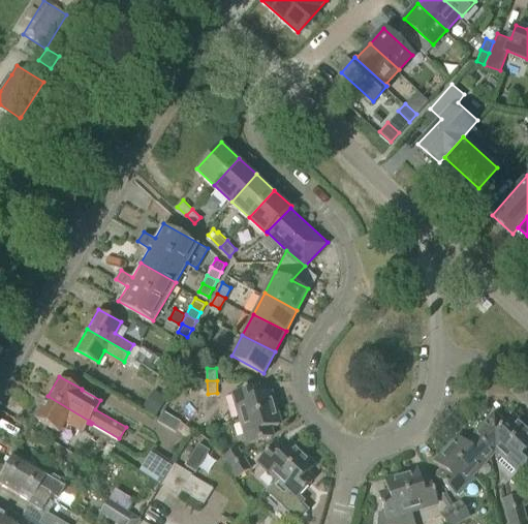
[(260,396),(256,383),(236,390),(244,415),(274,406),(270,394),(260,396)]
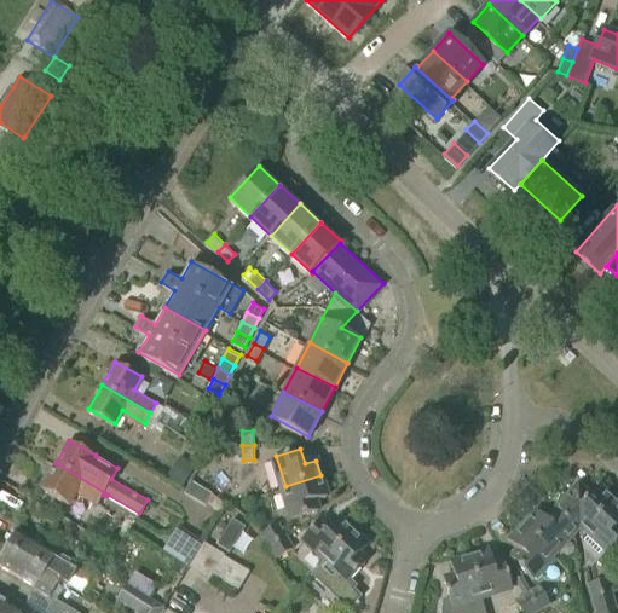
[(167,474),(182,483),(195,462),(180,454),(167,474)]
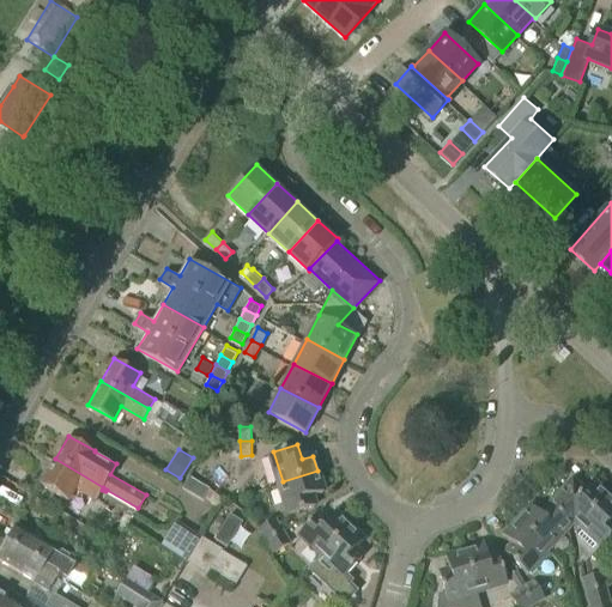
[(103,487),(55,459),(42,483),(70,497),(76,486),(97,498),(102,490),(103,489),(103,487)]
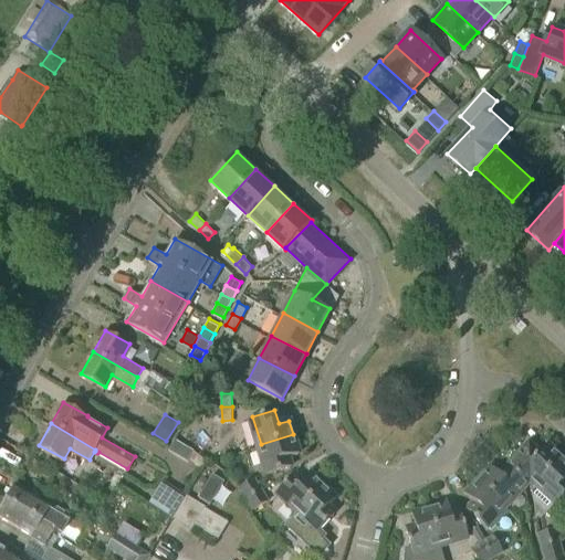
[(269,472),(291,465),(286,451),(297,447),(293,434),(261,444),(269,472)]
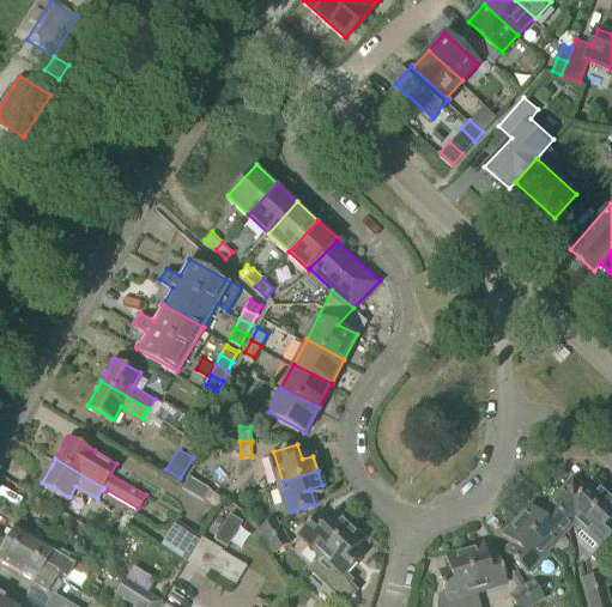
[(585,490),(575,480),(553,503),(551,505),(544,514),(563,530),(575,519),(581,523),(607,495),(593,481),(585,490)]
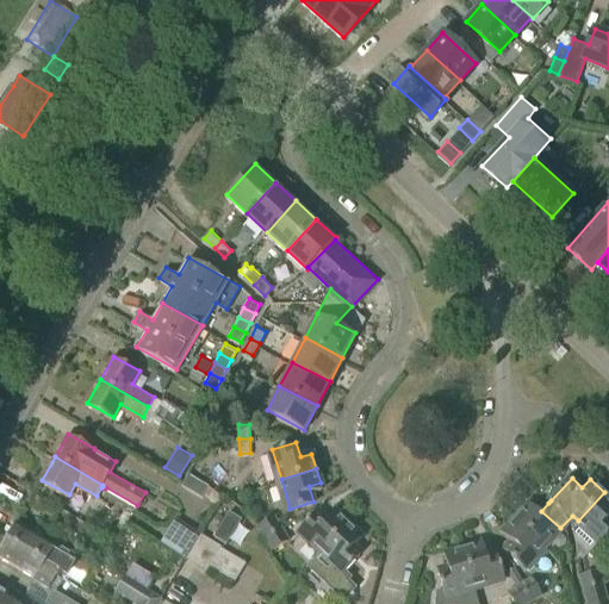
[(601,542),(608,531),(608,496),(604,492),(578,521),(575,525),(578,555),(585,555),(600,541),(601,542)]
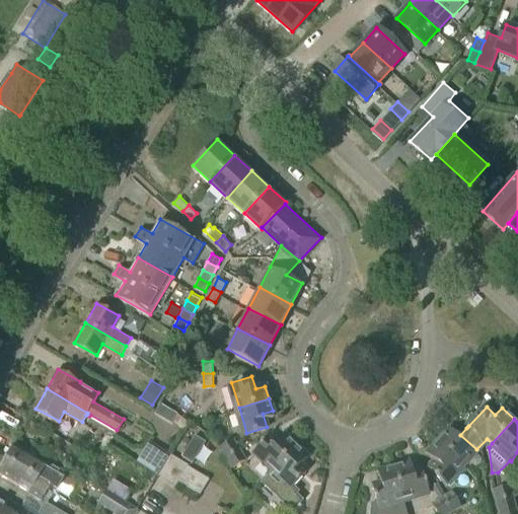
[(464,462),(476,449),(460,435),(452,427),(441,440),(464,462)]
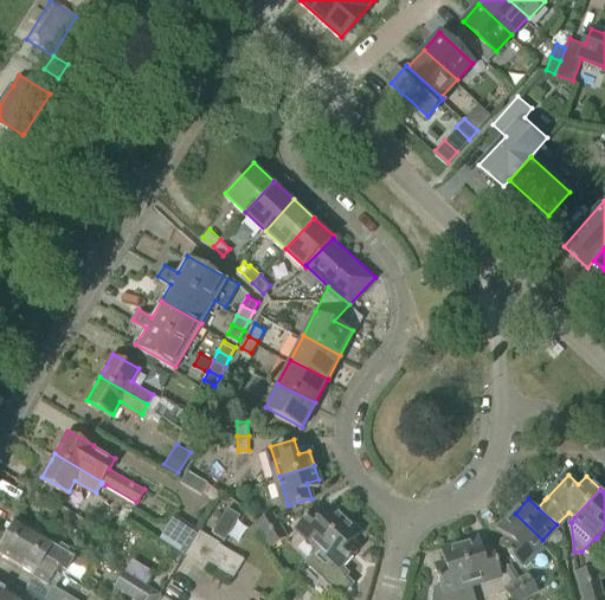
[(229,505),(214,529),(226,536),(240,514),(229,505)]
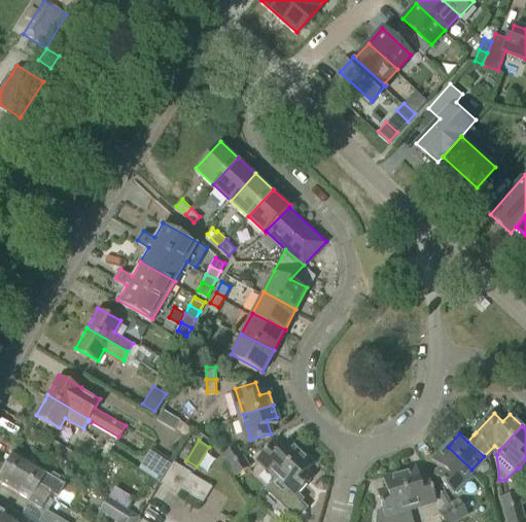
[(283,449),(274,441),(259,455),(279,475),(302,452),(290,442),(283,449)]
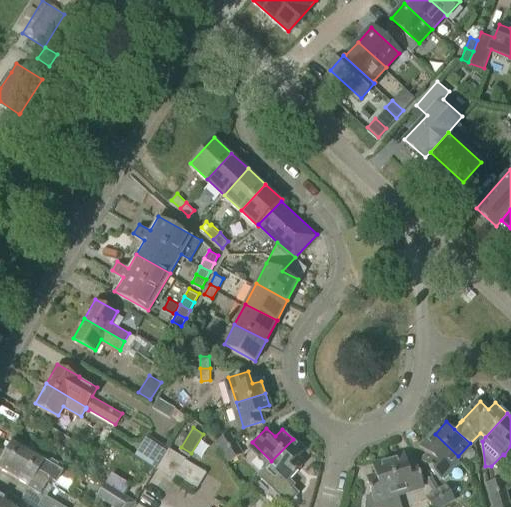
[(231,431),(216,440),(222,450),(237,441),(231,431)]
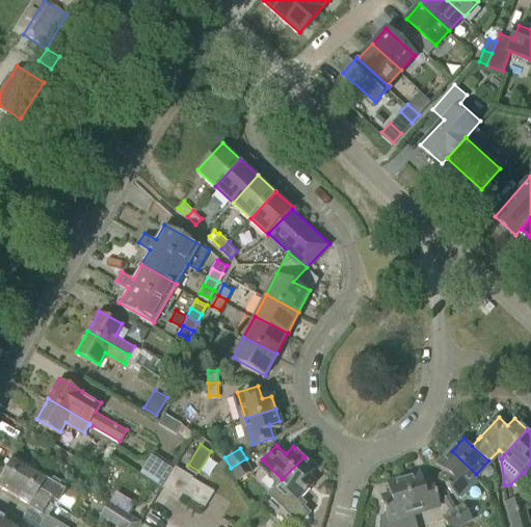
[(457,495),(476,474),(452,451),(443,460),(440,464),(447,472),(440,479),(457,495)]
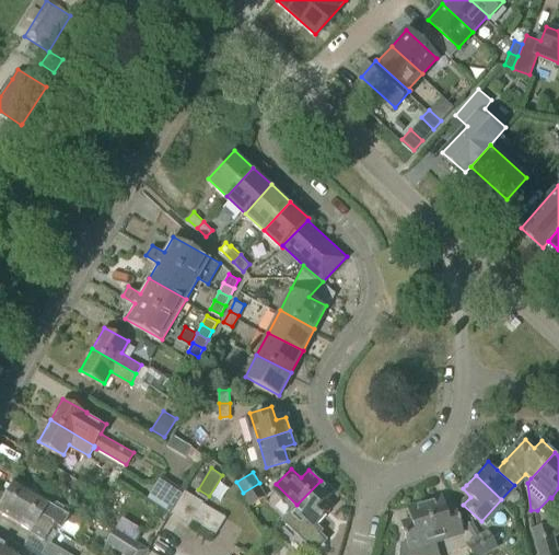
[(62,527),(71,511),(18,478),(9,493),(42,512),(59,524),(62,527)]
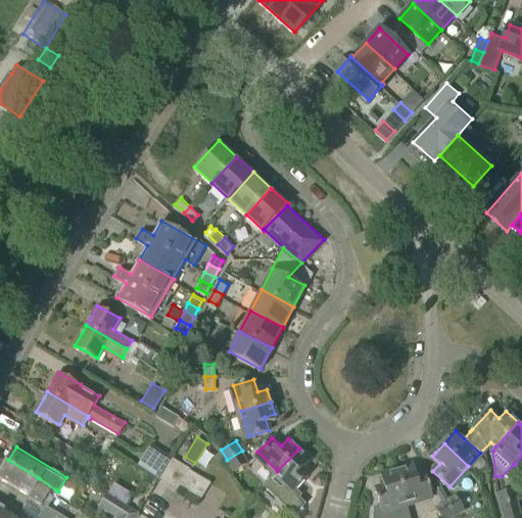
[(295,488),(311,473),(300,464),(307,457),(299,449),(277,471),(295,488)]
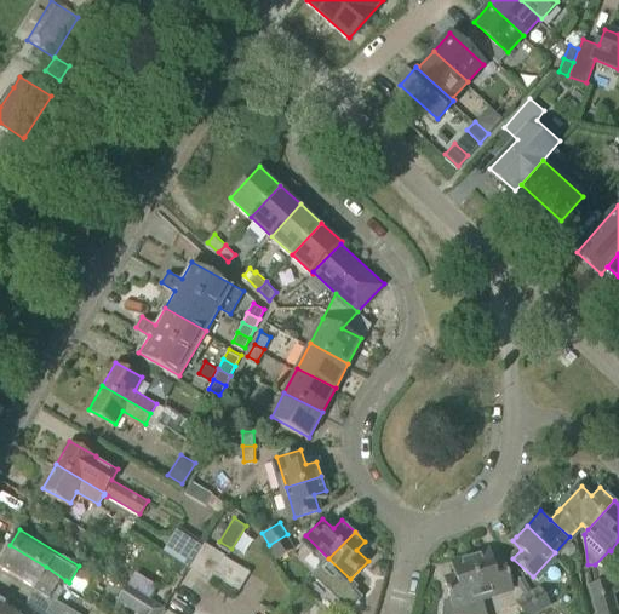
[(276,557),(294,546),(287,534),(269,545),(276,557)]
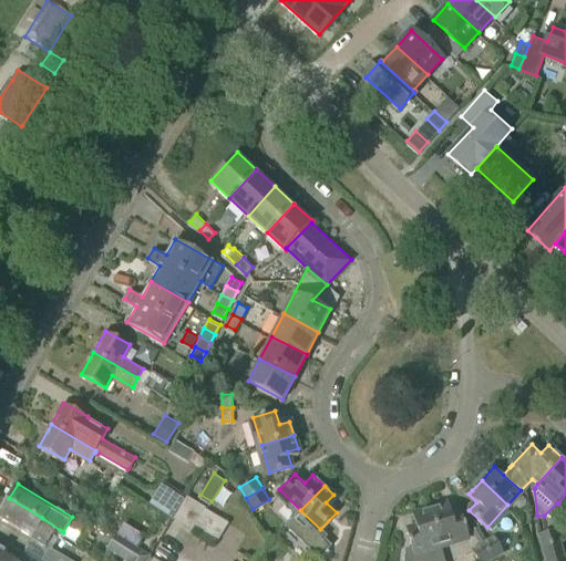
[(58,534),(60,530),(42,518),(9,498),(0,512),(0,515),(33,534),(32,537),(45,544),(53,532),(58,534)]
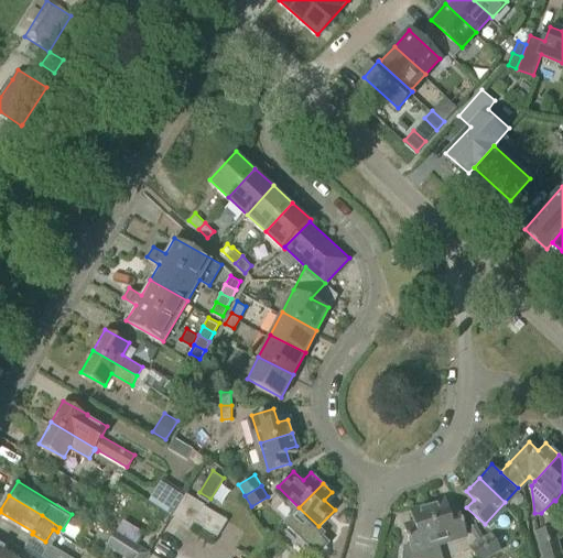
[(447,513),(444,502),(429,506),(439,539),(440,539),(467,531),(461,510),(447,513)]
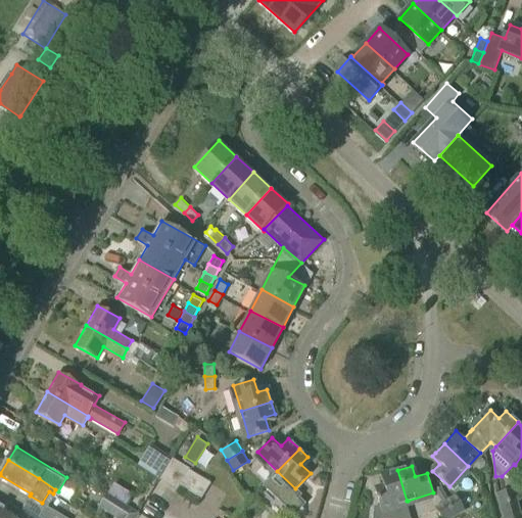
[(407,501),(397,470),(385,474),(389,484),(376,488),(381,504),(376,506),(374,517),(412,517),(408,501),(407,501)]
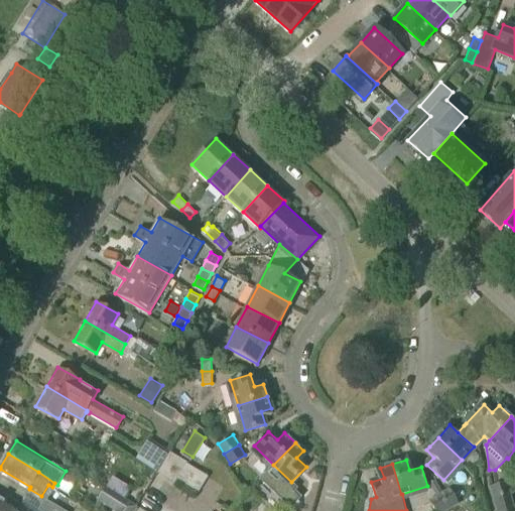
[(435,478),(428,482),(436,494),(442,490),(435,478)]
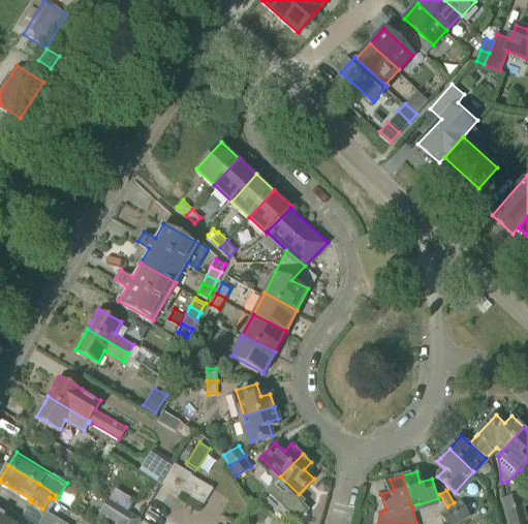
[(509,521),(526,516),(520,493),(503,498),(509,521)]
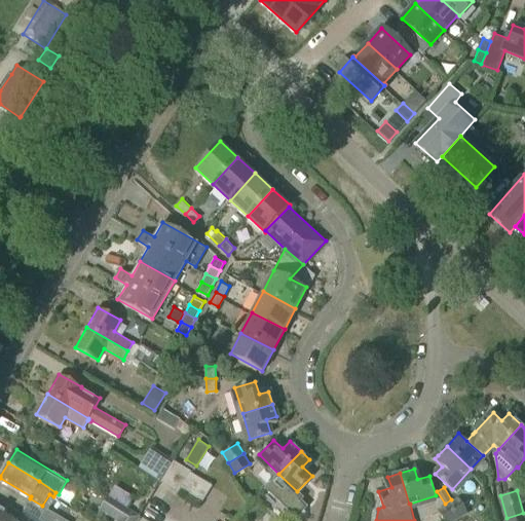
[(135,520),(140,514),(128,507),(109,493),(100,507),(119,519),(117,520),(135,520)]
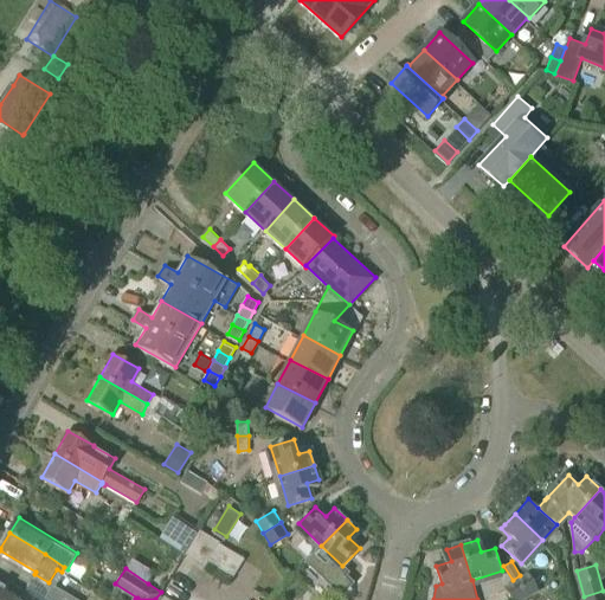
[(517,579),(527,595),(539,588),(529,572),(517,579)]
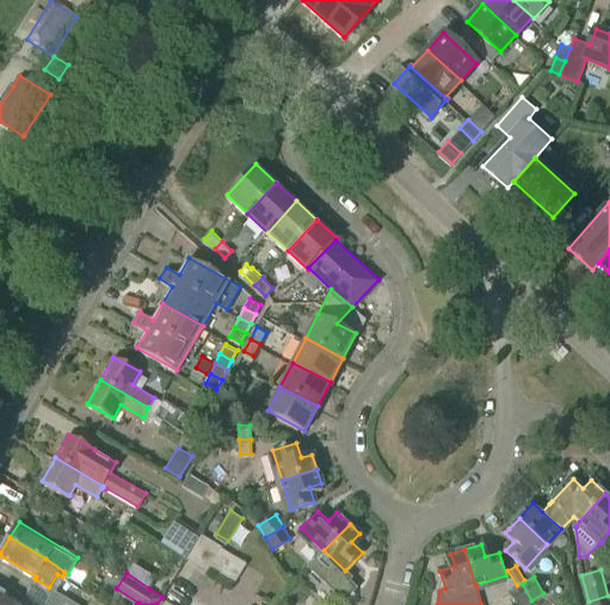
[(510,591),(517,604),(522,604),(531,600),(522,584),(510,591)]
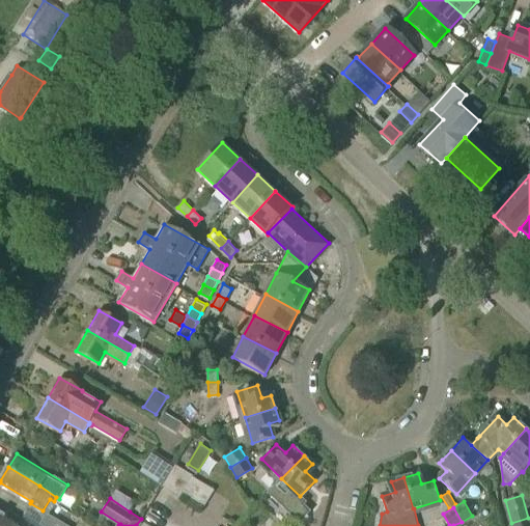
[(24,525),(25,525),(0,510),(0,525),(24,525)]
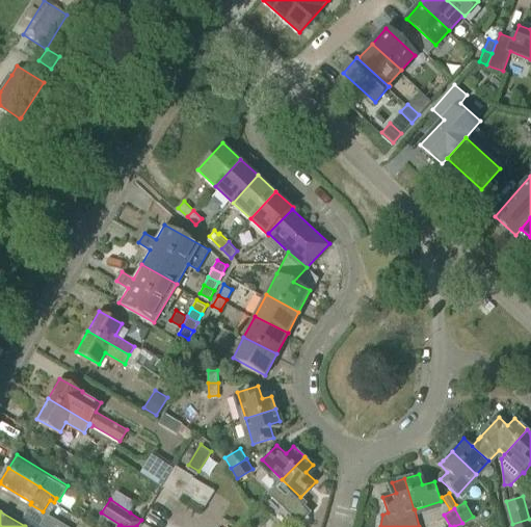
[(72,526),(48,512),(41,524),(45,526),(72,526)]
